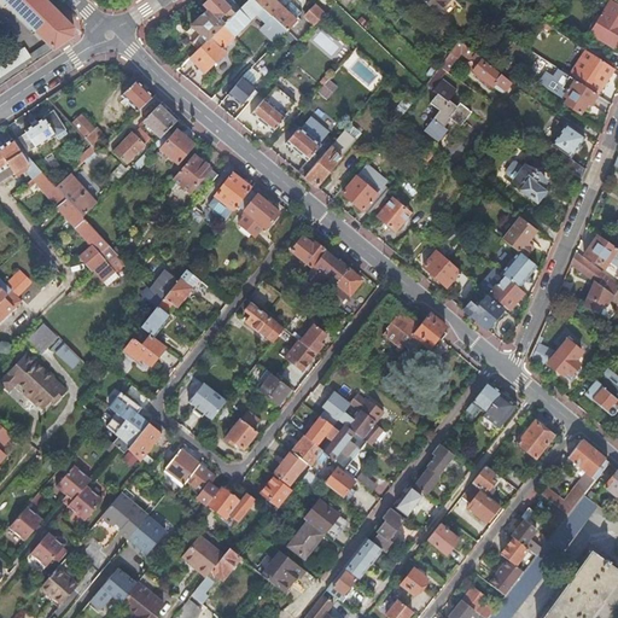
[(42,0),(0,0),(46,46),(0,76),(0,87),(73,39),(74,29),(42,0)]
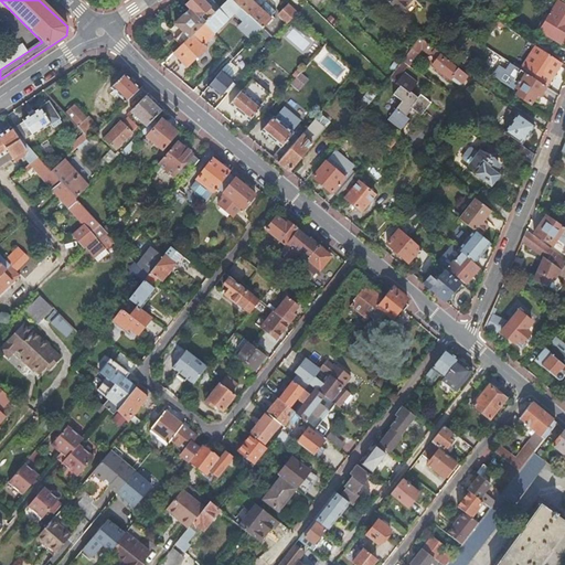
[(210,19),(214,14),(200,0),(191,0),(185,6),(189,10),(191,8),(199,16),(201,13),(203,16),(204,13),(205,14),(210,19)]
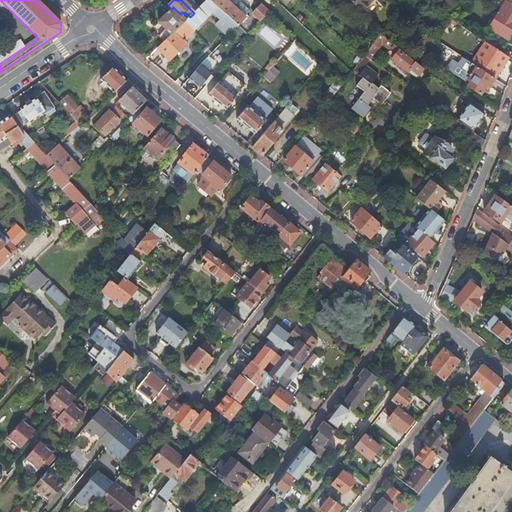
[(181,0),(194,13),(199,8),(190,0),(181,0)]
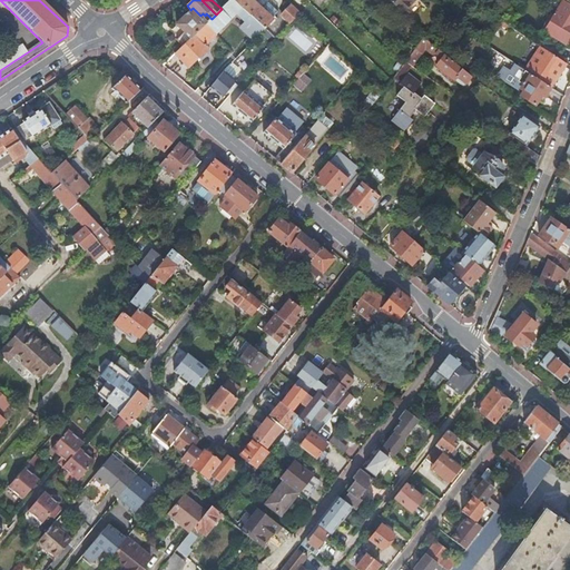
[(216,15),(212,19),(206,23),(205,26),(216,36),(215,35),(242,8),(233,0),(228,0),(223,7),(223,8),(222,9),(216,15)]
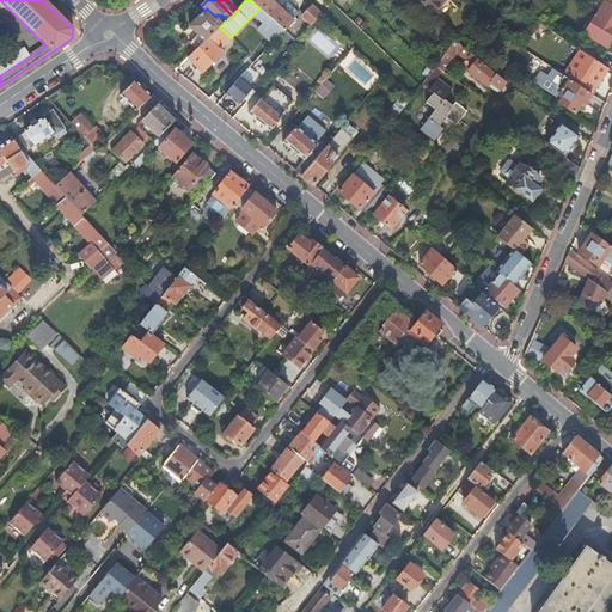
[(269,18),(283,32),(293,23),(292,20),(281,11),(269,0),(250,0),(259,8),(269,18)]
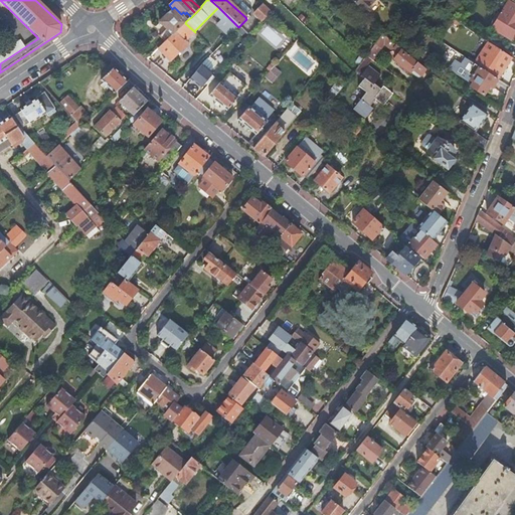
[(349,0),(364,14),(376,0),(349,0)]
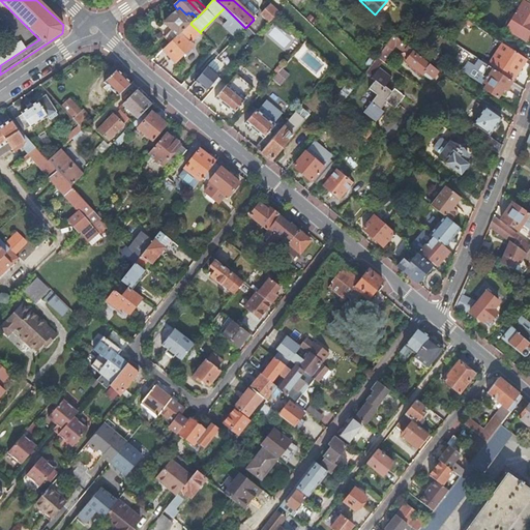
[(529,6),(523,2),(506,31),(526,41),(529,34),(529,6)]
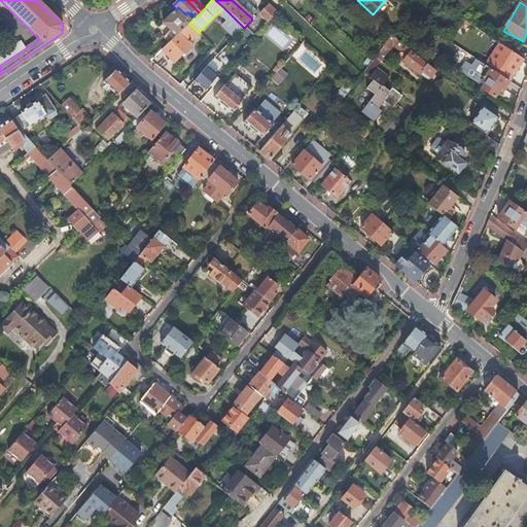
[(247,3),(242,9),(251,18),(256,12),(247,3)]
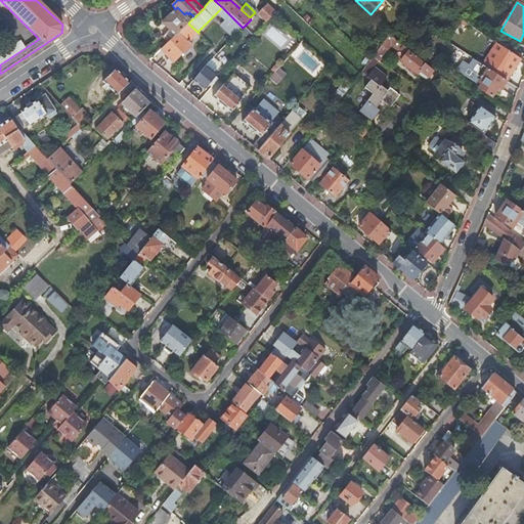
[(267,23),(273,16),(275,14),(266,6),(258,14),(267,23)]
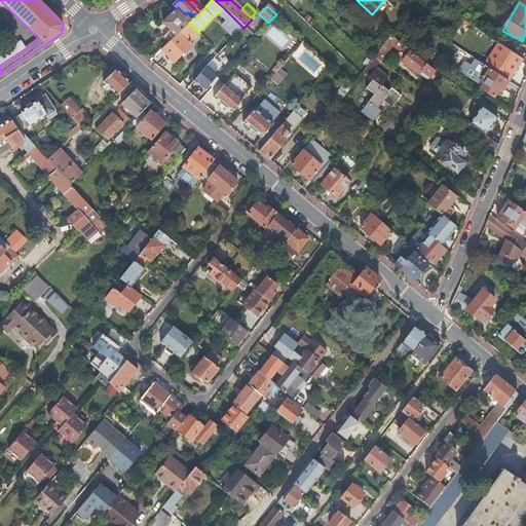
[(170,43),(176,37),(189,24),(190,22),(186,17),(191,13),(190,12),(189,14),(187,12),(185,14),(178,7),(176,9),(177,9),(162,24),(170,31),(162,38),(167,43),(168,42),(170,43)]
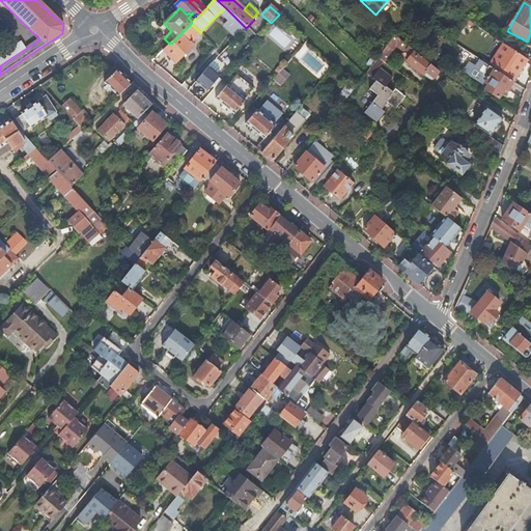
[(476,17),(470,12),(465,20),(471,24),(476,17)]
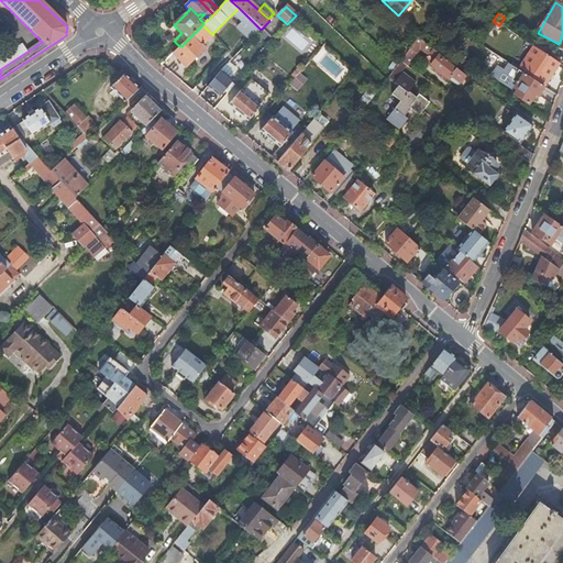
[(199,19),(203,23),(209,19),(205,14),(199,19)]
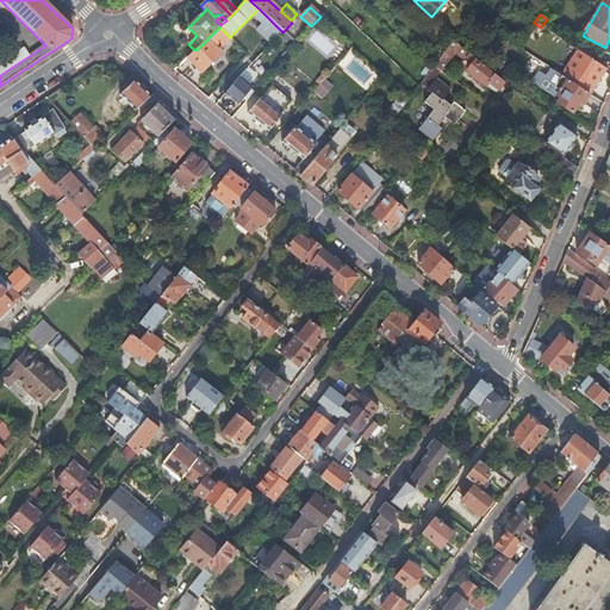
[(280,36),(284,32),(282,32),(268,18),(259,30),(273,43),(280,36)]
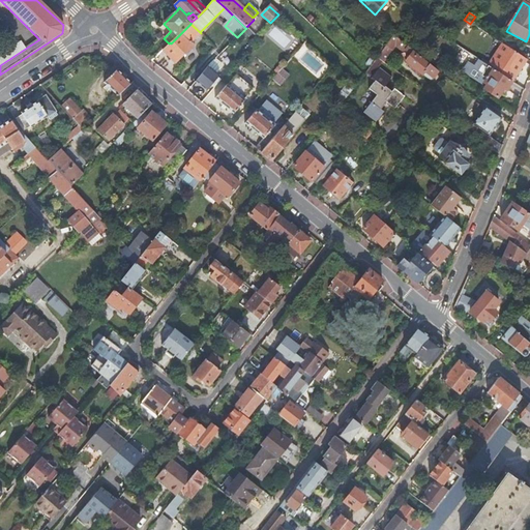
[(464,20),(462,24),(469,28),(471,25),(470,24),(464,20)]
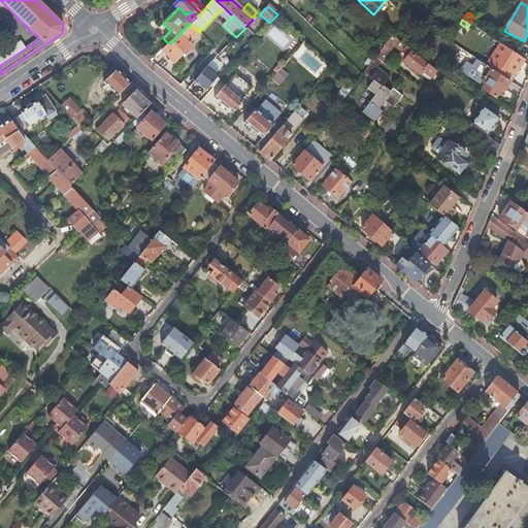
[(200,33),(190,24),(176,37),(170,43),(169,42),(168,43),(161,51),(174,63),(192,45),(190,43),(200,33)]
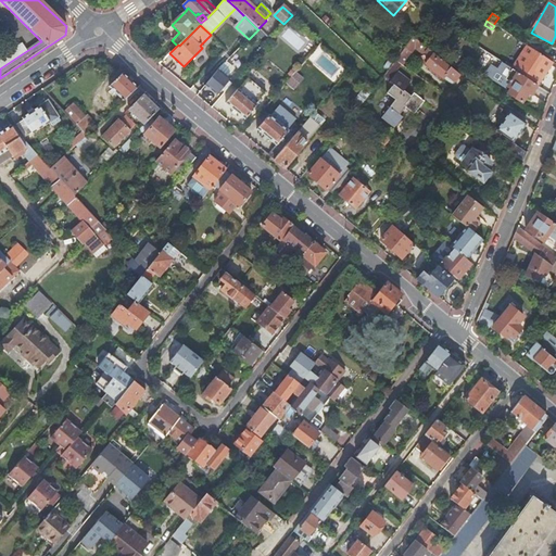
[(270,41),(268,39),(258,29),(255,33),(264,42),(262,45),(265,48),(270,41)]
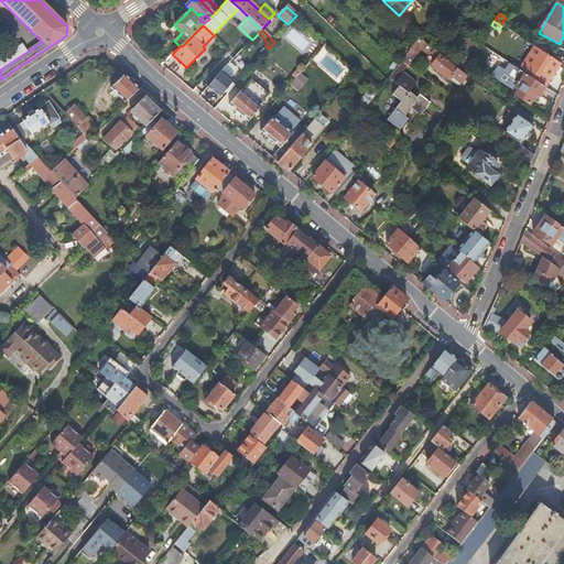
[(465,76),(418,38),(408,52),(401,62),(405,65),(407,66),(408,66),(423,49),(436,58),(431,66),(433,68),(446,78),(447,79),(448,79),(457,87),(459,84),(464,77),(465,76)]
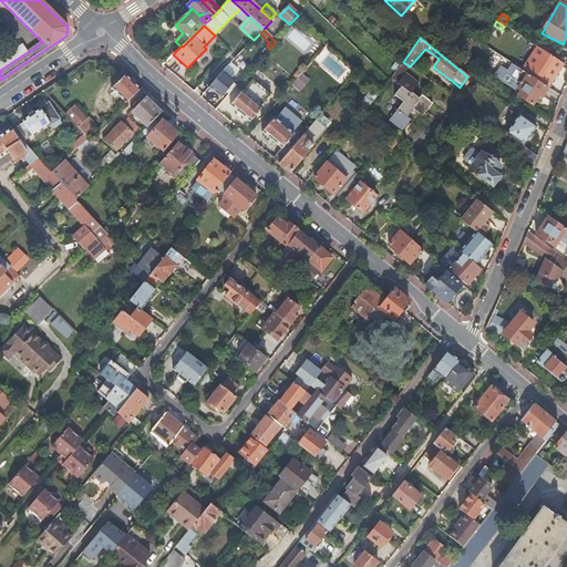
[(535,38),(532,44),(537,48),(549,55),(554,49),(553,48),(544,42),(543,43),(535,38)]
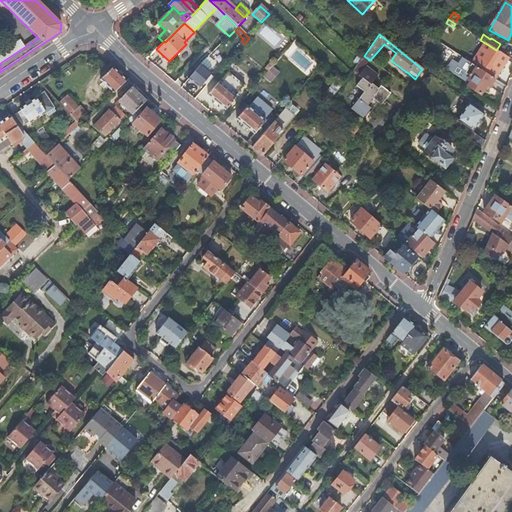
[(485,43),(470,64),(475,67),(494,79),(499,71),(497,70),(499,67),(501,68),(508,58),(496,50),(485,43)]
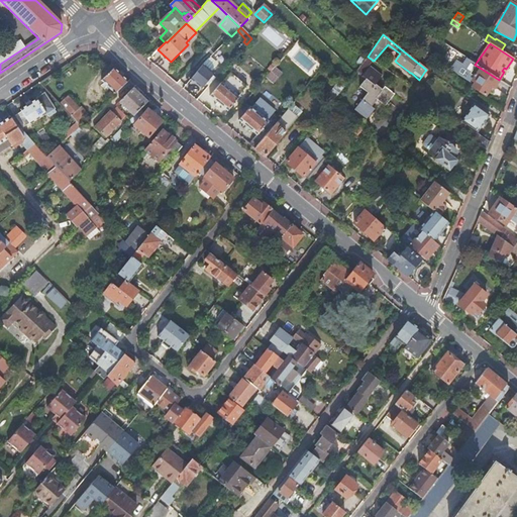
[(217,49),(211,56),(219,65),(225,59),(217,49)]
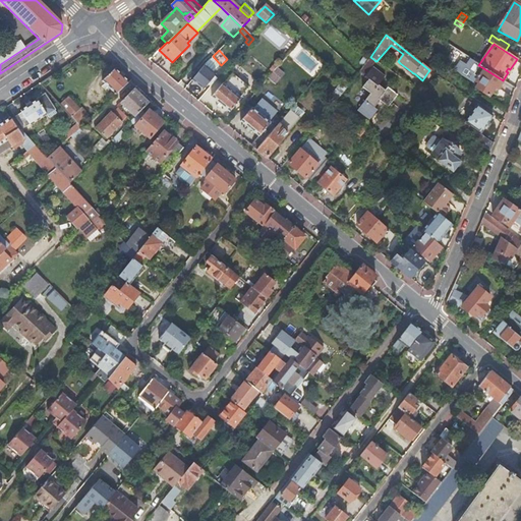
[(433,58),(423,51),(419,58),(428,65),(433,58)]
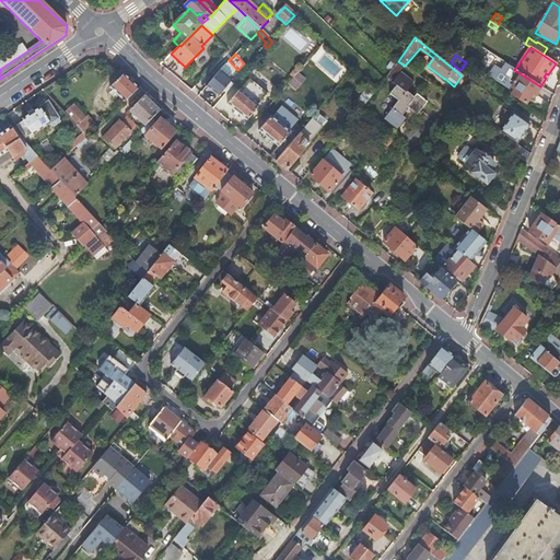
[(403,65),(398,61),(395,66),(393,68),(398,72),(404,66),(403,65)]
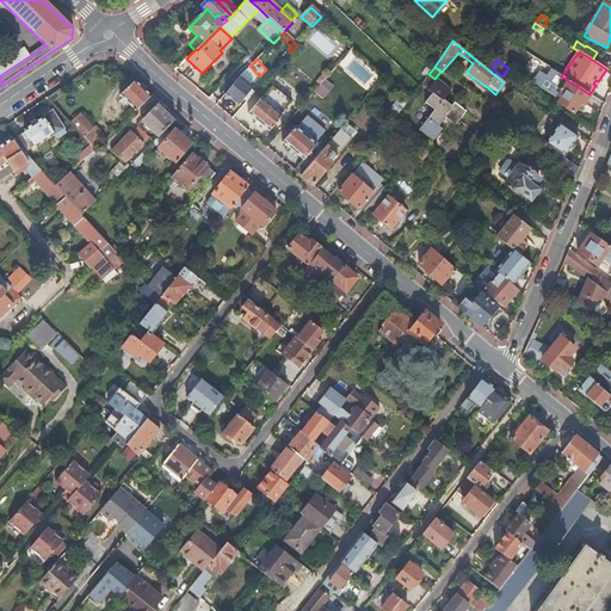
[(590,94),(567,80),(561,76),(549,68),(544,75),(537,71),(529,81),(555,99),(557,96),(561,97),(557,103),(573,113),(580,103),(582,105),(590,94)]
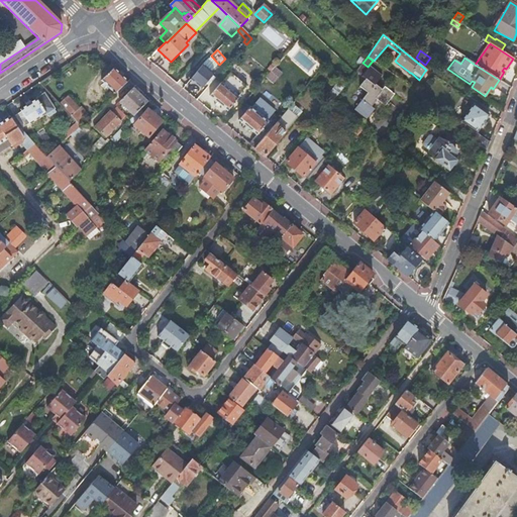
[(202,66),(211,73),(217,65),(209,59),(202,66)]
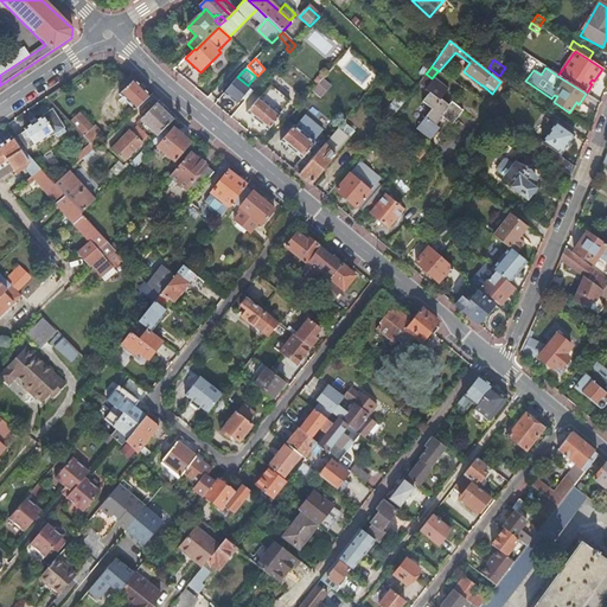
[(426,74),(419,83),(425,88),(432,78),(426,74)]
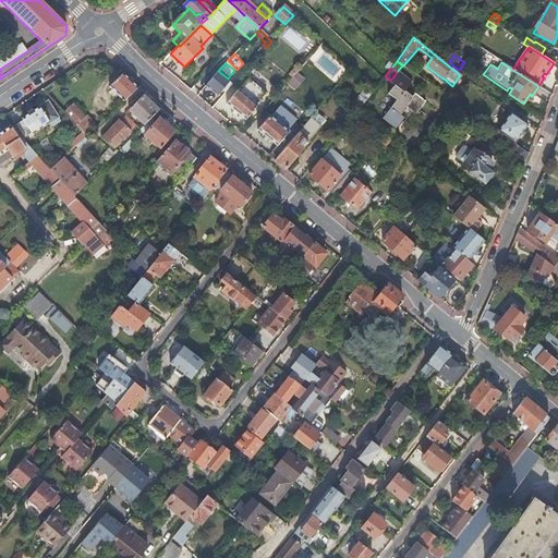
[(439,81),(441,77),(428,68),(426,70),(439,81)]
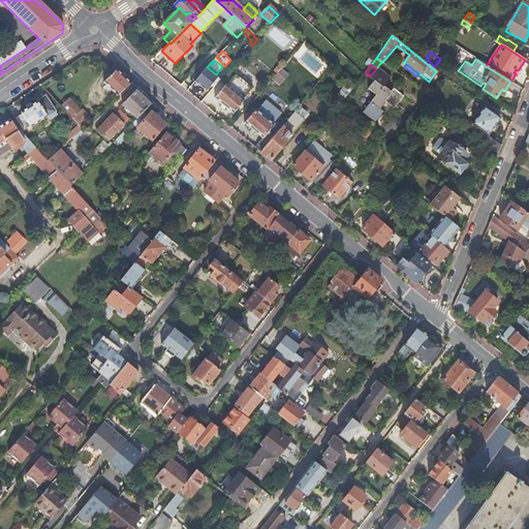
[(207,67),(194,83),(203,90),(203,89),(206,92),(212,84),(218,78),(219,76),(216,74),(207,67)]
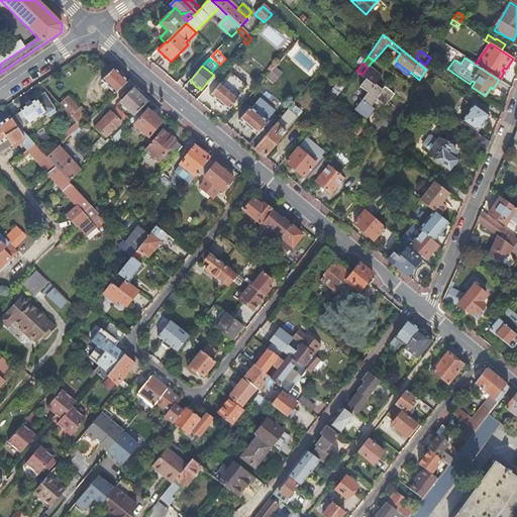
[(430,74),(434,69),(429,66),(426,70),(425,71),(430,74)]
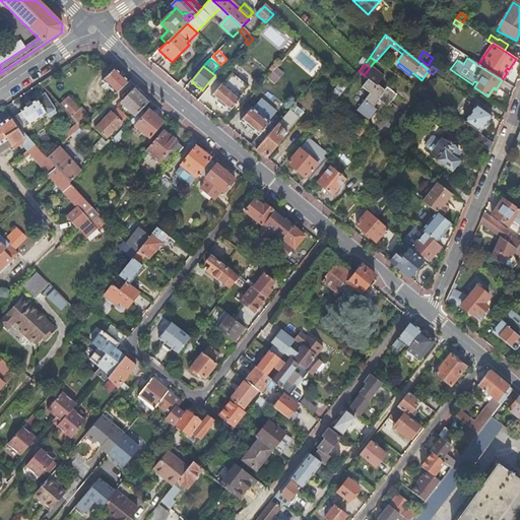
[(363,99),(365,101),(358,110),(369,120),(377,110),(374,107),(379,101),(387,107),(396,94),(386,87),(380,82),(384,76),(372,67),(365,77),(368,79),(363,87),(368,91),(363,99)]
